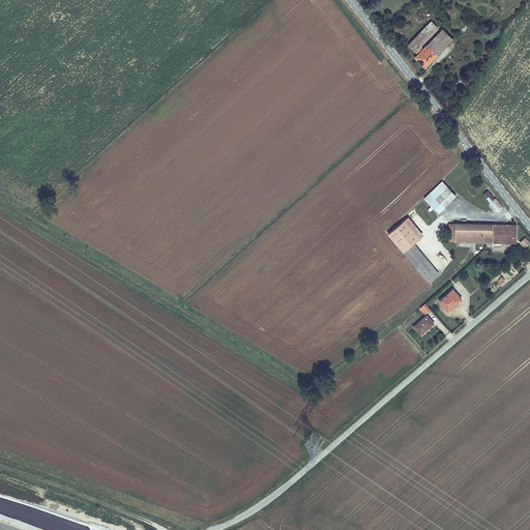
[(421,20),(415,29),(423,34),(430,25),(421,20)]
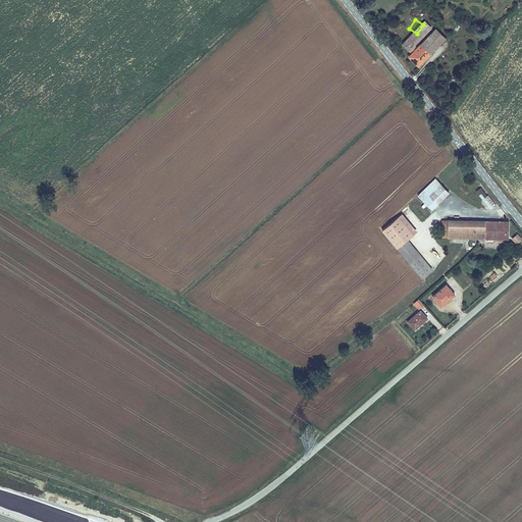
[(430,22),(421,35),(433,42),(441,31),(430,22)]
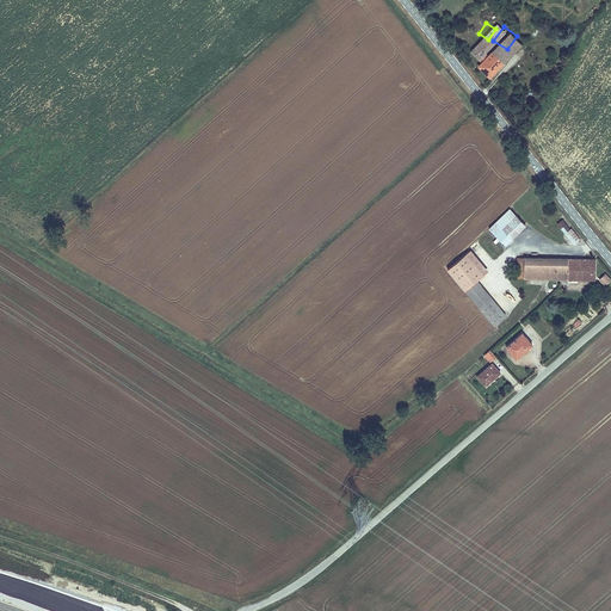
[(489,74),(507,49),(493,41),(482,55),(479,51),(488,39),(479,34),(467,53),(479,61),(476,63),(489,74)]
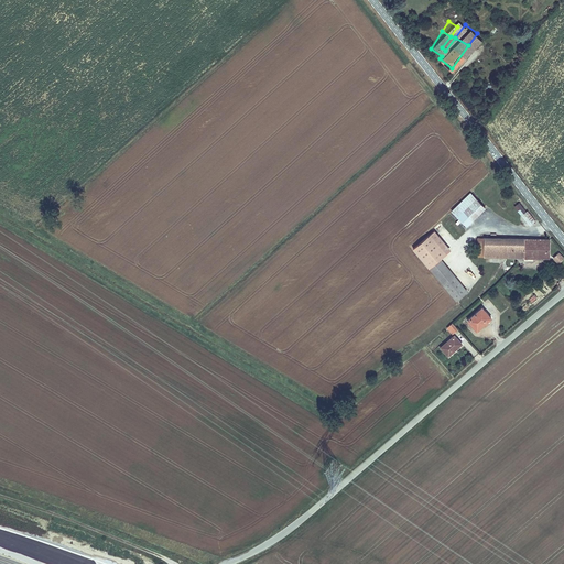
[(451,210),(467,226),(486,208),(470,192),(451,210)]
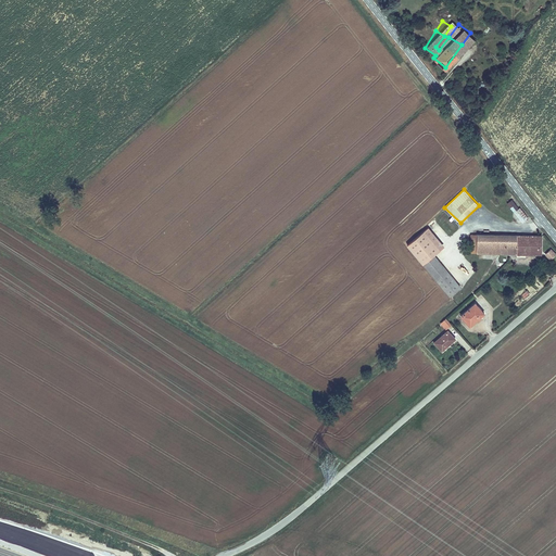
[(496,206),(501,203),(495,197),(491,200),(496,206)]
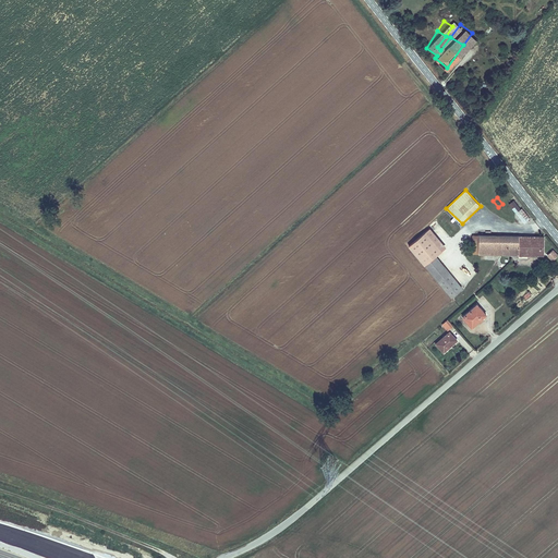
[(513,201),(509,204),(516,213),(521,208),(513,201)]
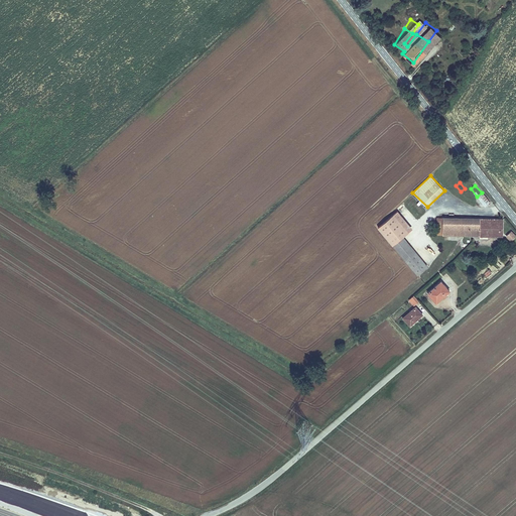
[(491,203),(484,195),(479,199),(486,207),(491,203)]
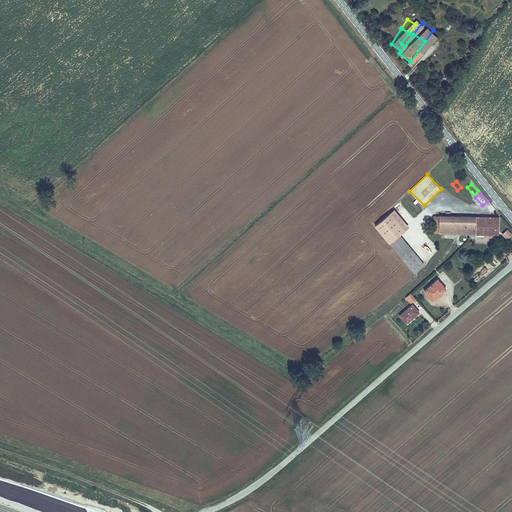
[(390,244),(401,235),(409,227),(394,209),(374,224),(390,244)]
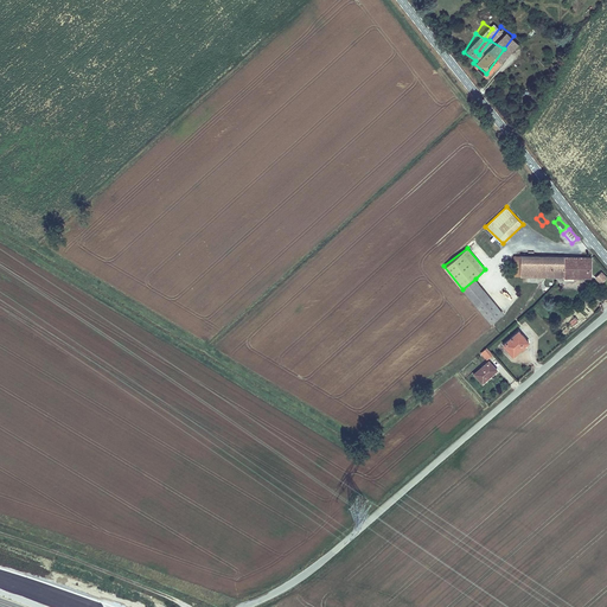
[(592,279),(593,257),(513,255),(512,276),(592,279)]
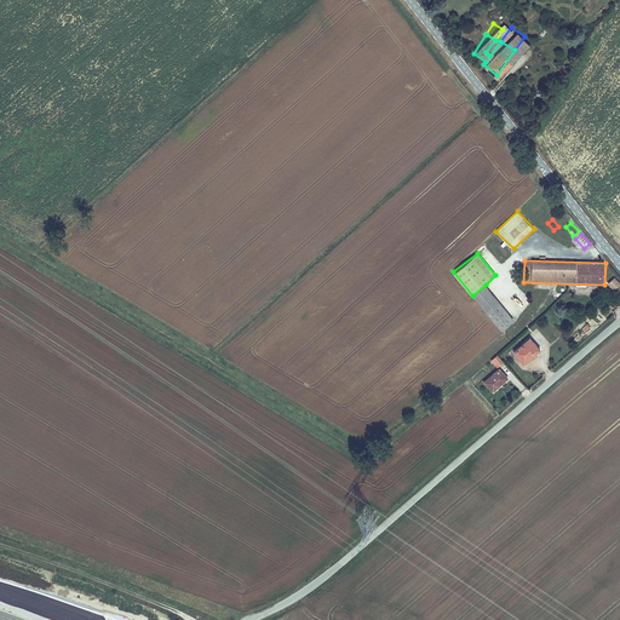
[(619,282),(614,277),(608,283),(614,291),(619,283),(619,282)]
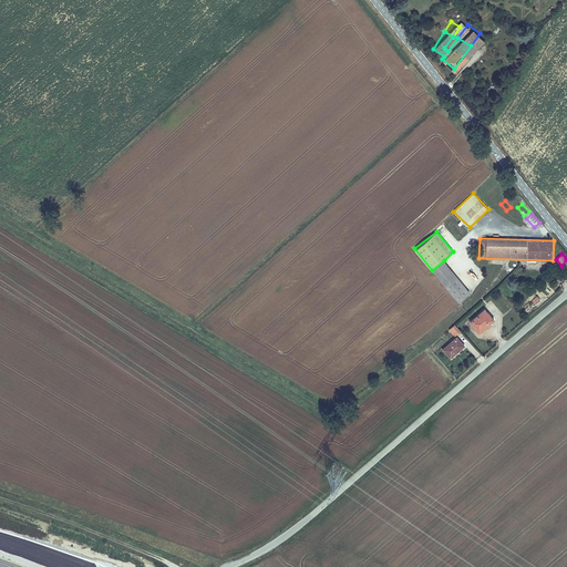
[(432,270),(459,302),(471,292),(444,260),(432,270)]
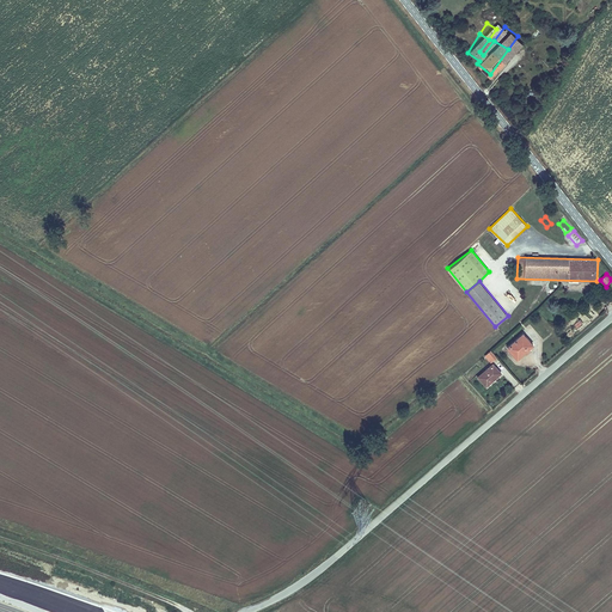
[(599,301),(594,306),(599,313),(605,310),(599,301)]
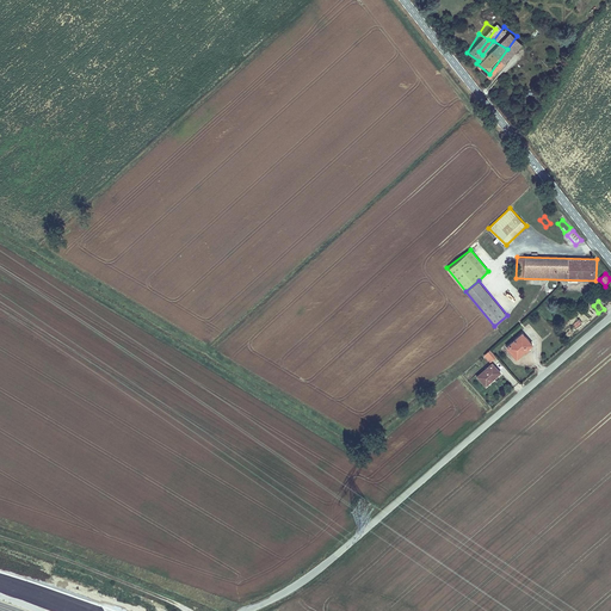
[(506,347),(517,359),(534,345),(523,332),(506,347)]
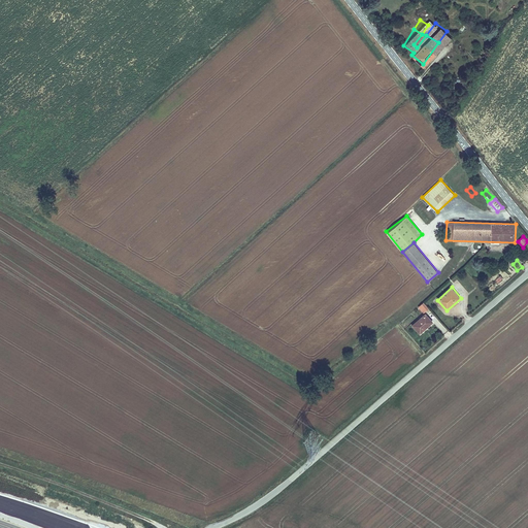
[(419,307),(424,314),(429,308),(424,303),(419,307)]
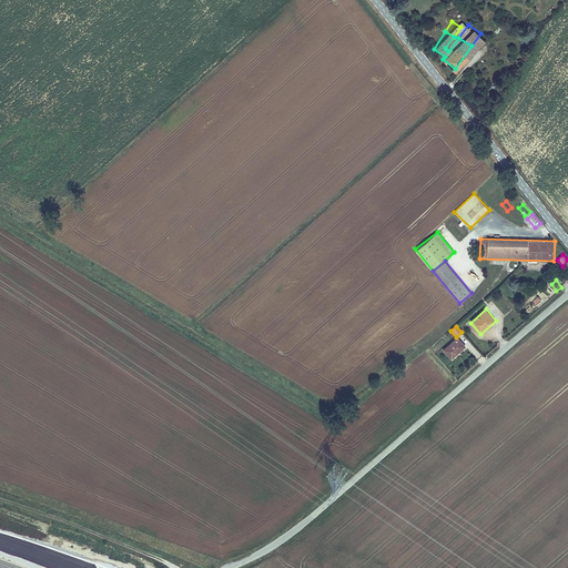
[(458,337),(443,350),(452,359),(467,347),(458,337)]
